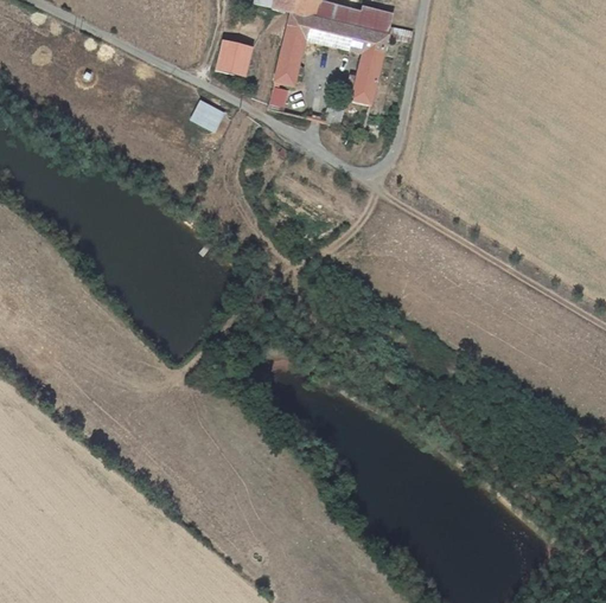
[(275,11),(278,0),(257,0),(256,6),(275,11)]
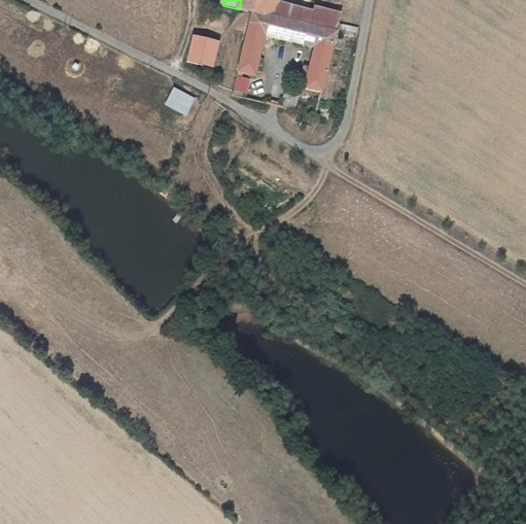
[(255,13),(276,18),(280,0),(241,0),(239,9),(240,9),(255,13)]
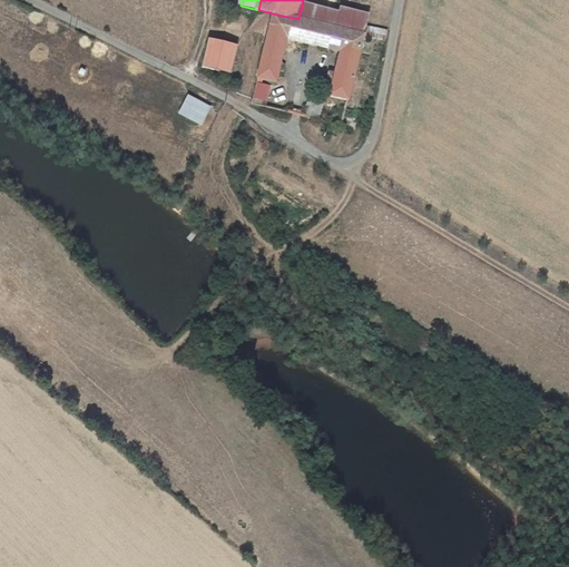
[(365,36),(368,25),(365,25),(369,11),(340,5),(339,9),(307,0),(303,0),(298,19),(365,36)]
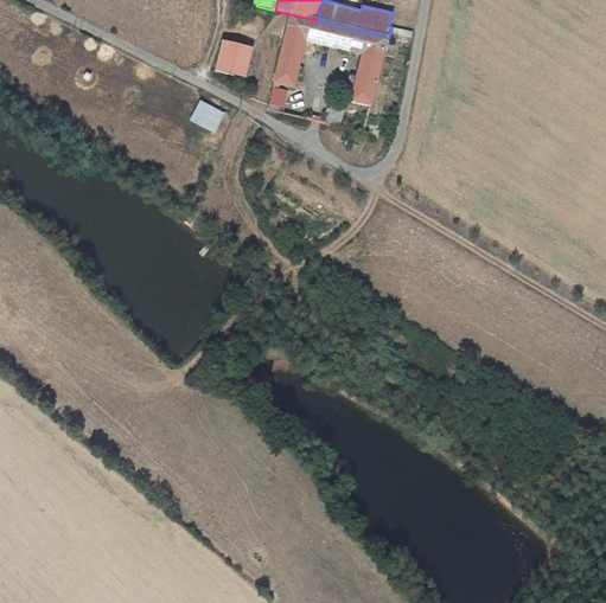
[(376,106),(389,38),(318,20),(294,15),(278,84),(295,88),(298,76),(304,77),(305,70),(299,69),(306,38),(368,52),(362,79),(357,102),(376,106)]
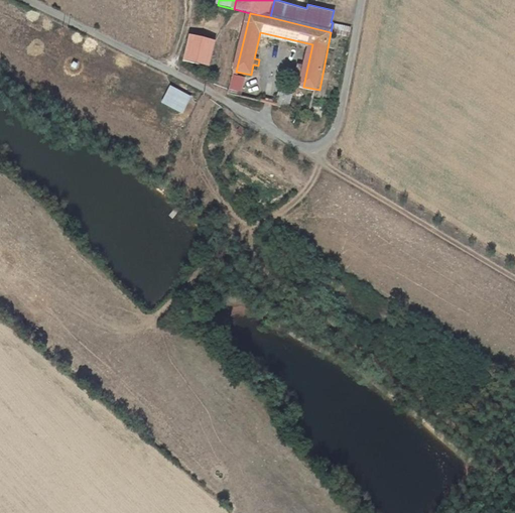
[(331,32),(348,35),(349,25),(333,22),(331,32)]
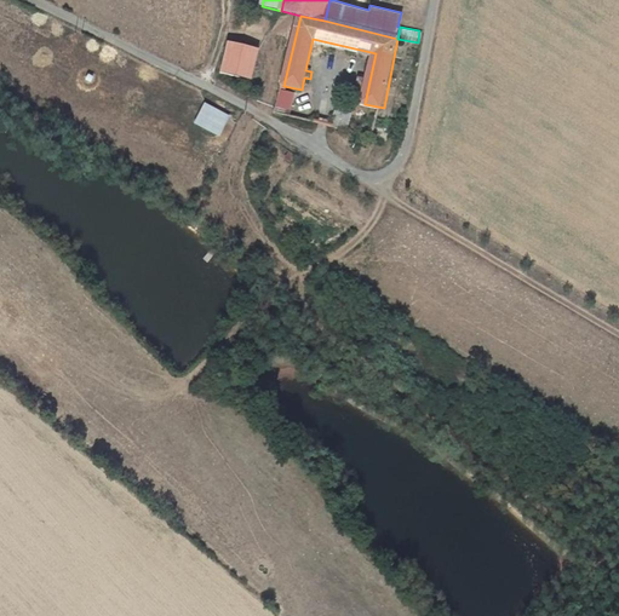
[(256,46),(227,39),(221,68),(248,74),(256,46)]
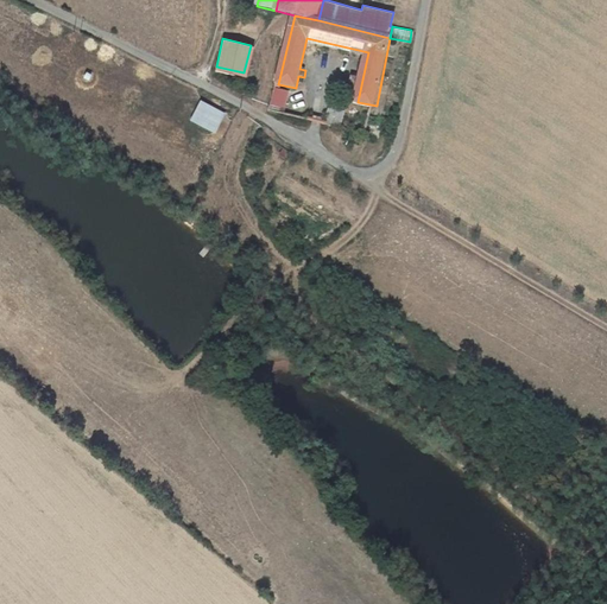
[(358,102),(362,80),(355,77),(351,100),(358,102)]
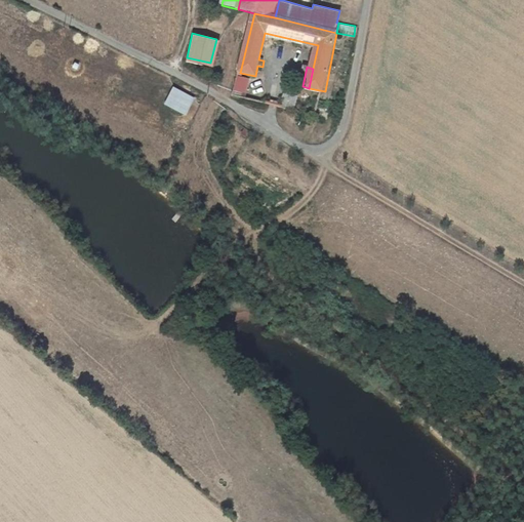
[(250,82),(239,80),(234,99),(244,105),(250,82)]
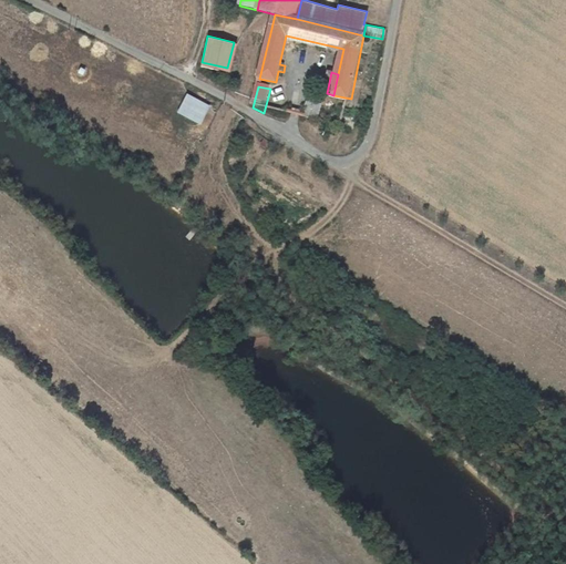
[(197,122),(206,102),(186,93),(177,113),(197,122)]
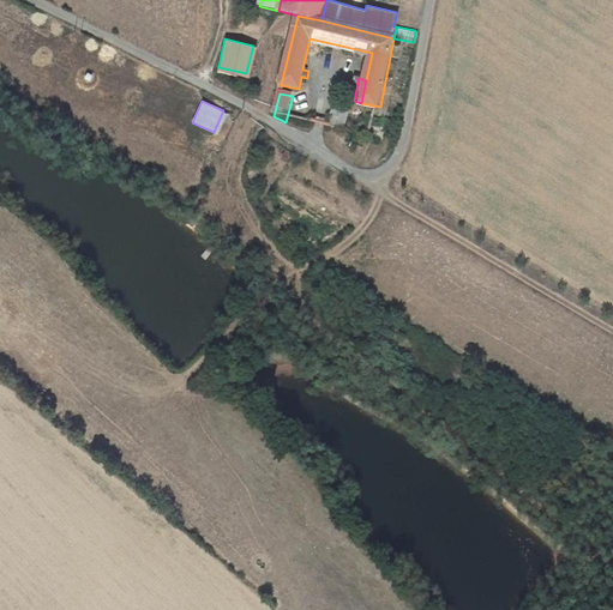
All buildings are outlined.
